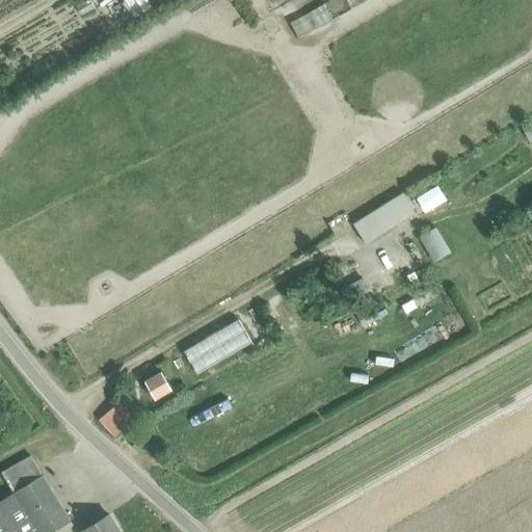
[(100,0),(115,28),(165,0),(100,0)]
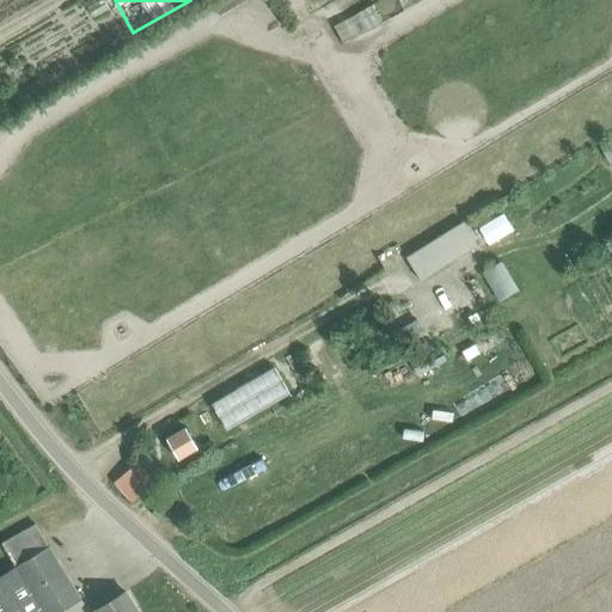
[(463,222),(405,257),(421,282),(478,246),(463,222)]
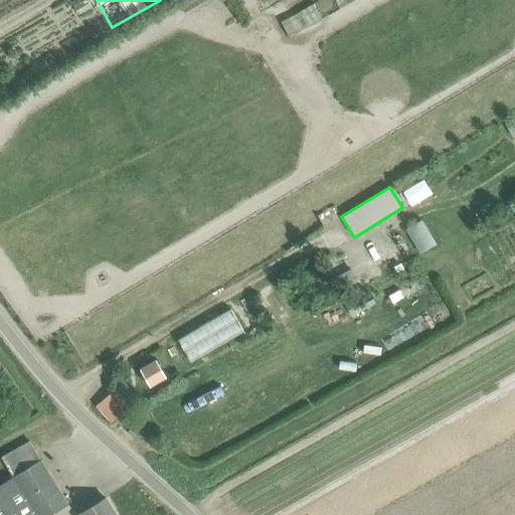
[(230,310),(178,340),(191,362),(243,332),(230,310)]
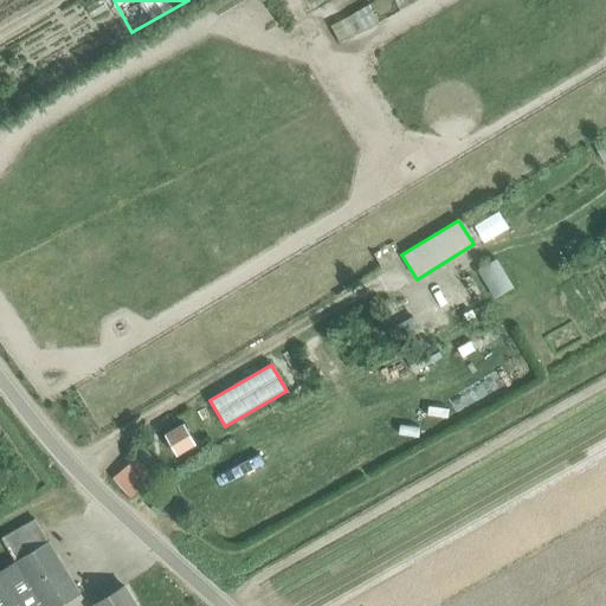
[(178,452),(199,440),(192,429),(186,418),(166,430),(172,440),(178,452)]
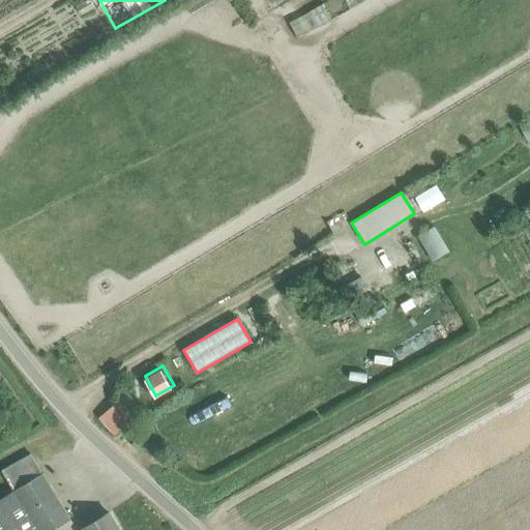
[(121,387),(113,394),(121,403),(123,406),(131,399),(121,387)]
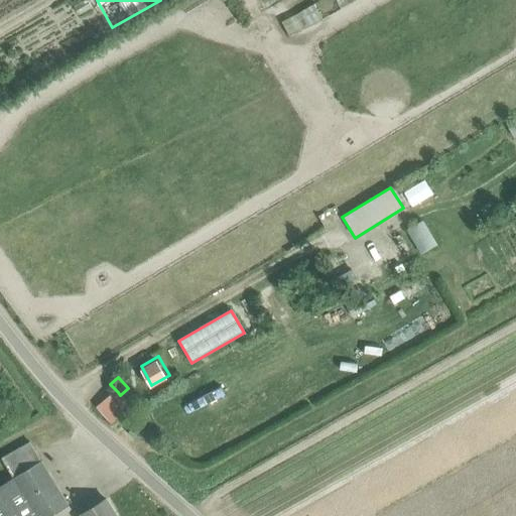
[(98,408),(112,424),(131,408),(120,395),(118,392),(98,408)]
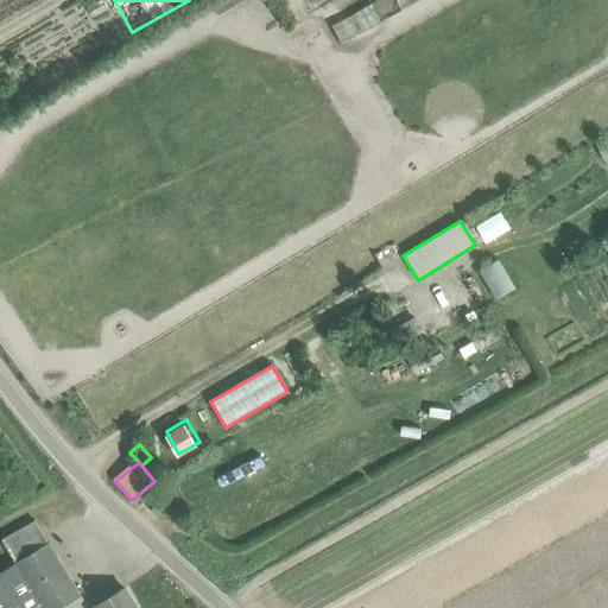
[(0,607),(61,607),(81,595),(36,521),(2,540),(17,563),(0,572),(0,607)]
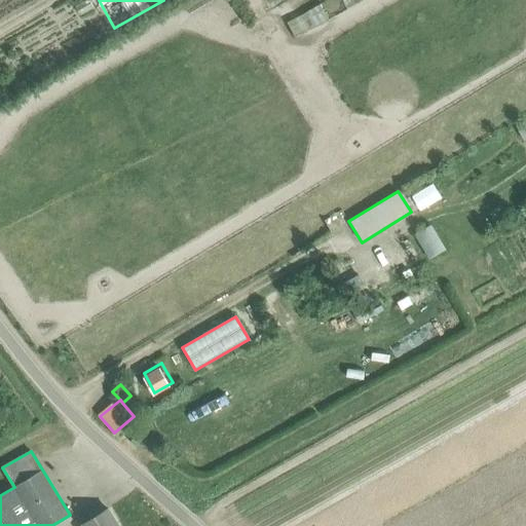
[(117,525),(108,510),(83,524),(83,525),(117,525)]
